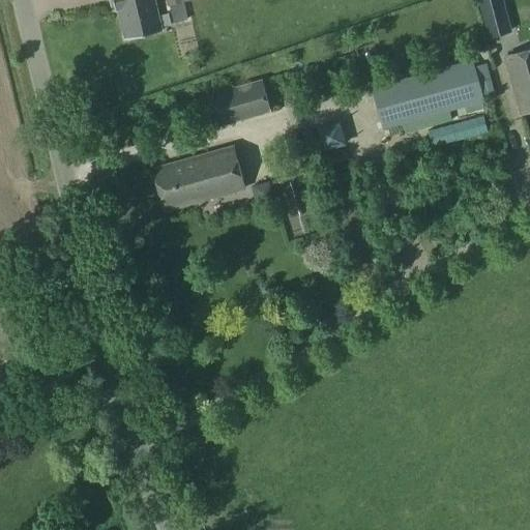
[(153,0),(111,0),(114,8),(117,7),(125,39),(160,31),(153,0)]
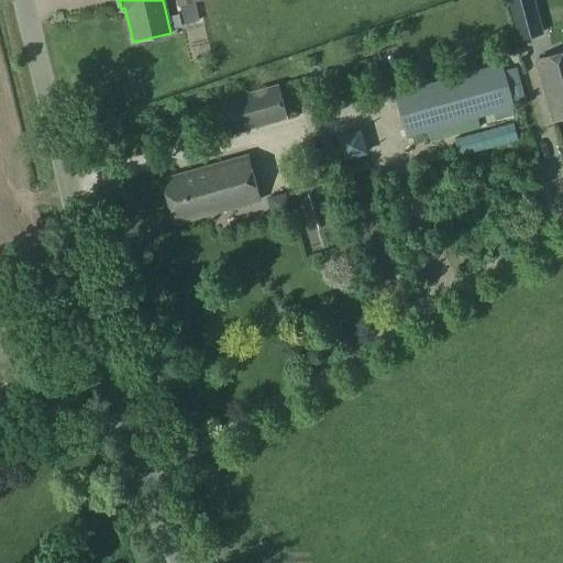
[(541,34),(531,0),(508,0),(519,40),(541,34)]
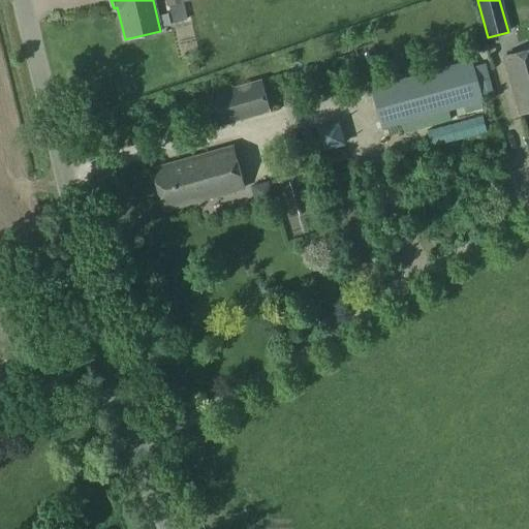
[(528,49),(500,57),(517,115),(528,111),(528,49)]
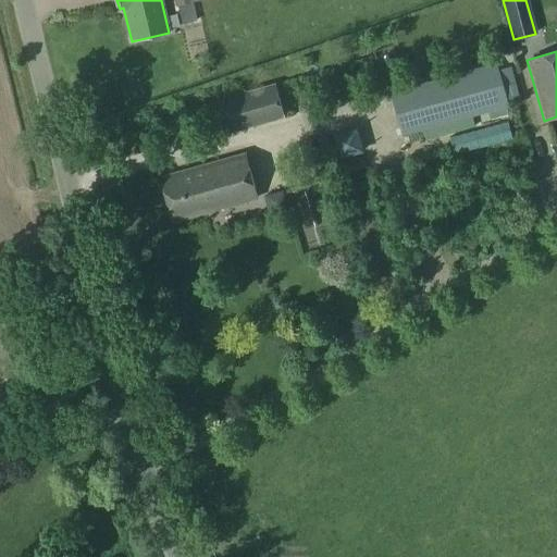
[(496,66),(391,95),(403,137),(422,132),(424,141),(474,127),(471,118),(507,108),(496,66)]
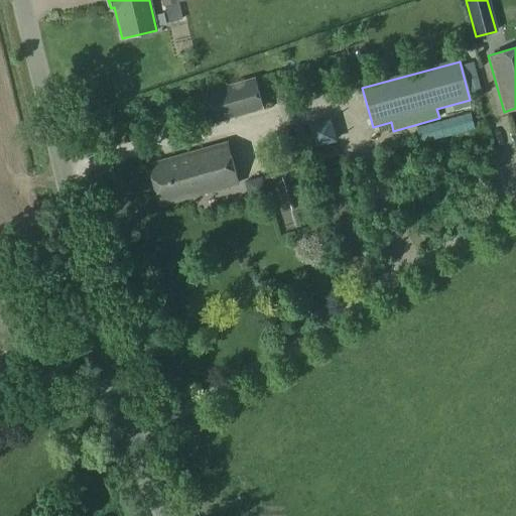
[(253,80),(205,94),(213,123),(261,109),(253,80)]
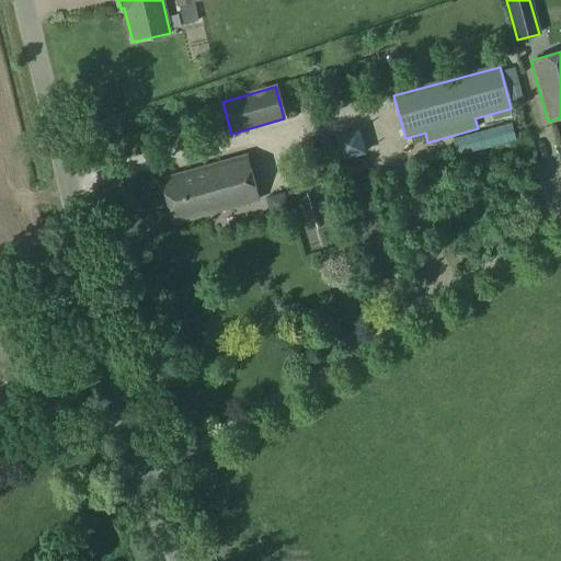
[(366,153),(359,130),(336,136),(342,160),(366,153)]
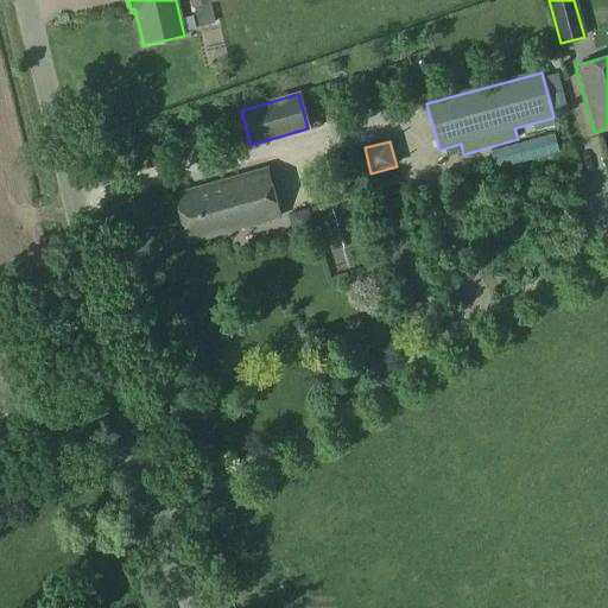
[(352,172),(363,169),(359,151),(347,153),(352,172)]
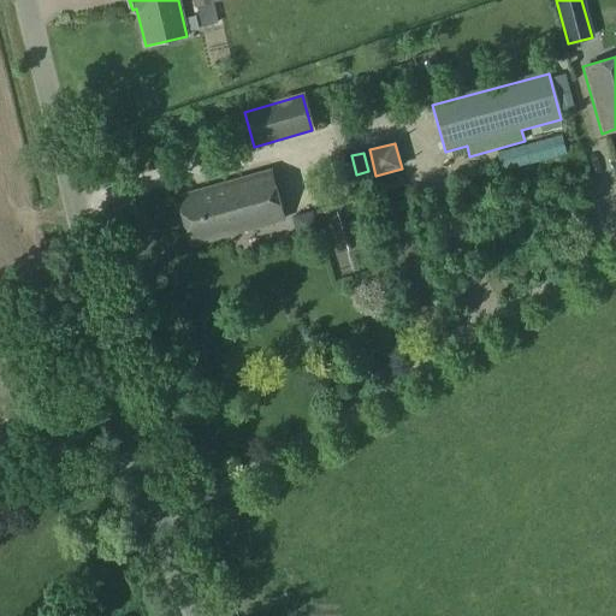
[(191,248),(284,221),(270,172),(177,199),(191,248)]
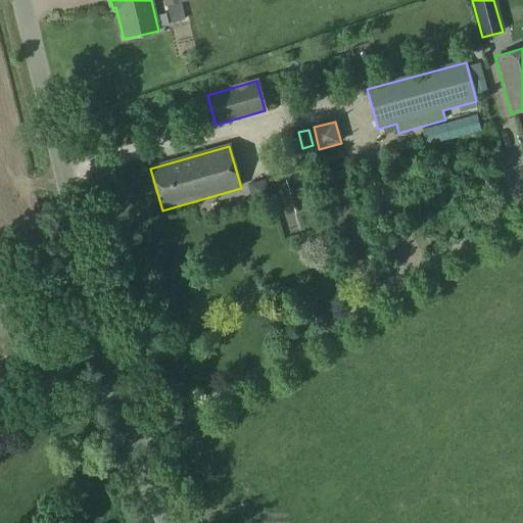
[(273,204),(284,200),(274,175),(264,179),(273,204)]
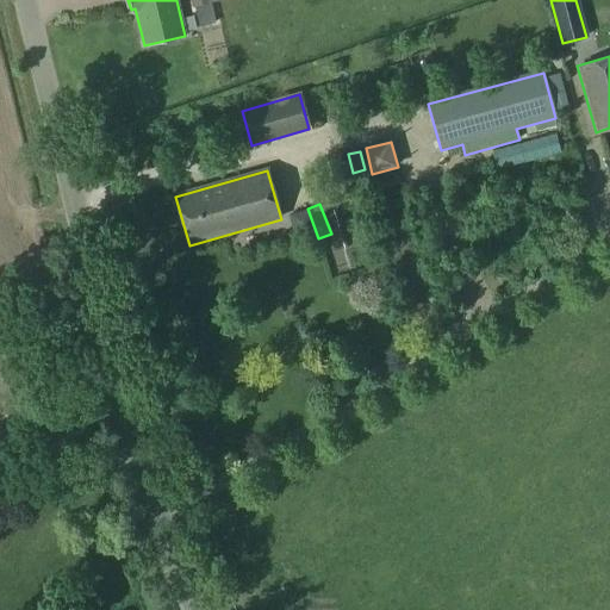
[(0,330),(8,332),(11,319),(0,317),(0,330)]
